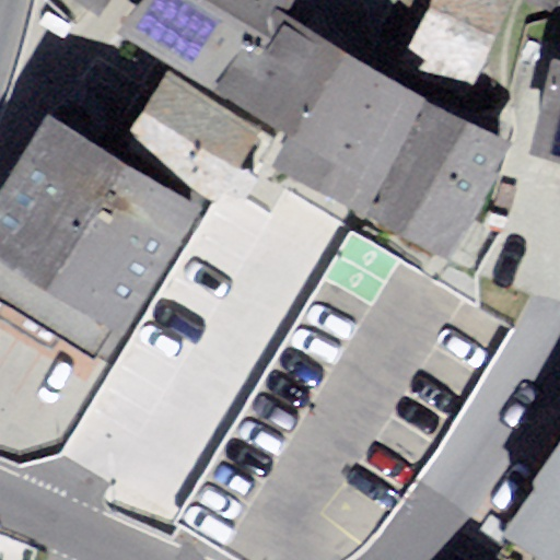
[(164,0),(146,32),(162,41),(308,128),(288,163),(364,209),(429,101),(291,18),(301,0),(164,0)]
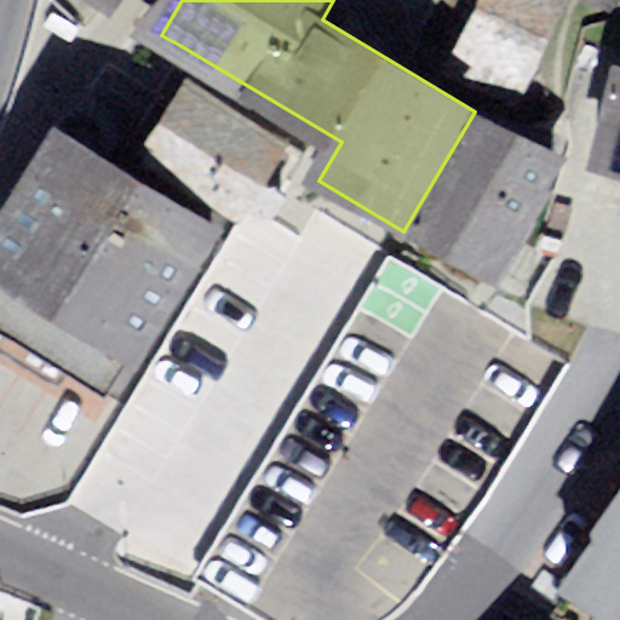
[(385,0),(430,22),(441,0),(385,0)]
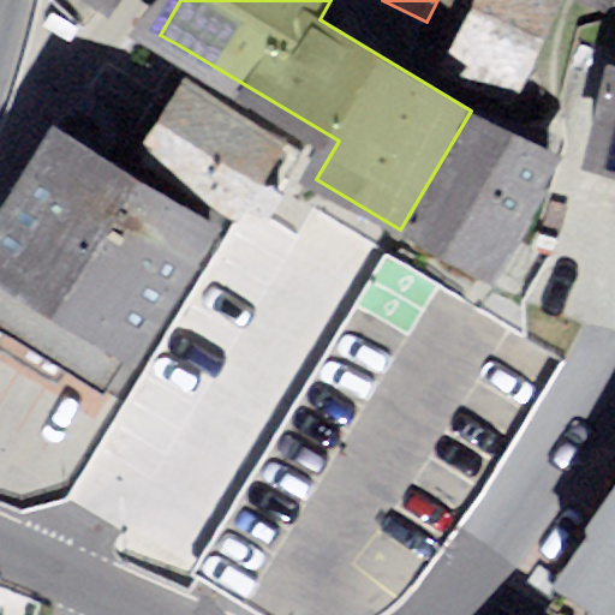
[(560,1),(559,0),(478,0),(440,79),(506,112),(560,1)]
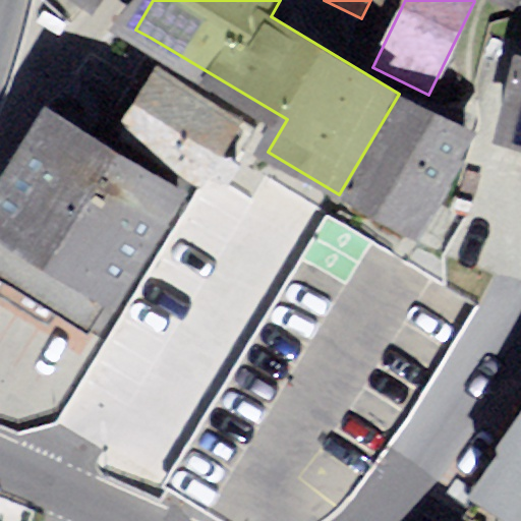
[(520,67),(505,138),(520,141),(520,67)]
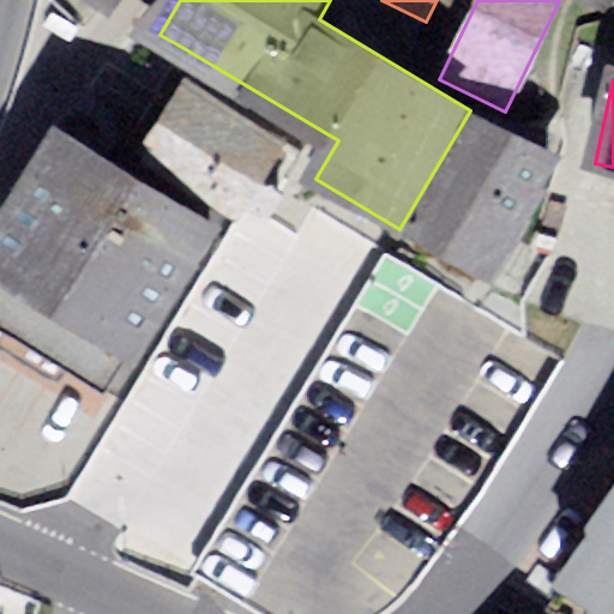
[(284,142),(194,88),(149,163),(239,217),(284,142)]
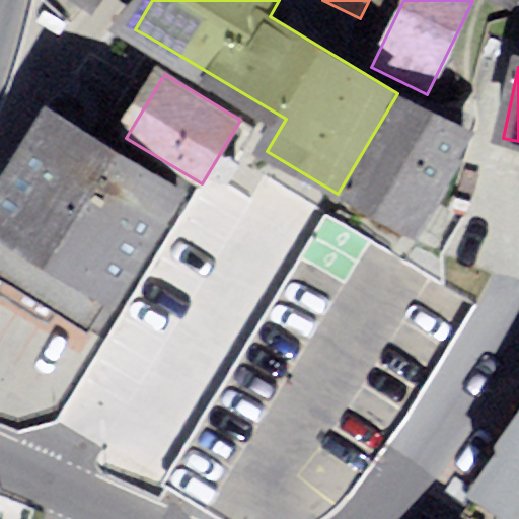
[(478,145),(414,106),(358,200),(423,238),(478,145)]
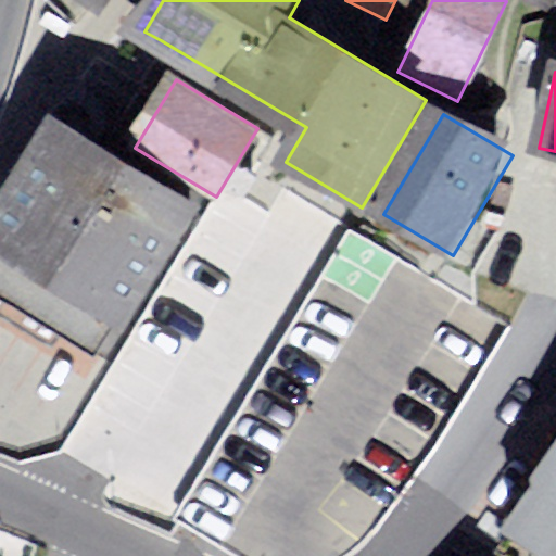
[(204,210),(62,125),(0,226),(0,282),(117,353),(204,210)]
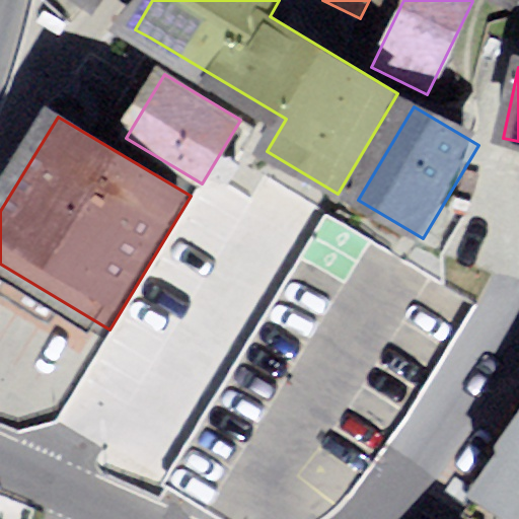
[(518,462),(499,494),(518,507),(518,462)]
